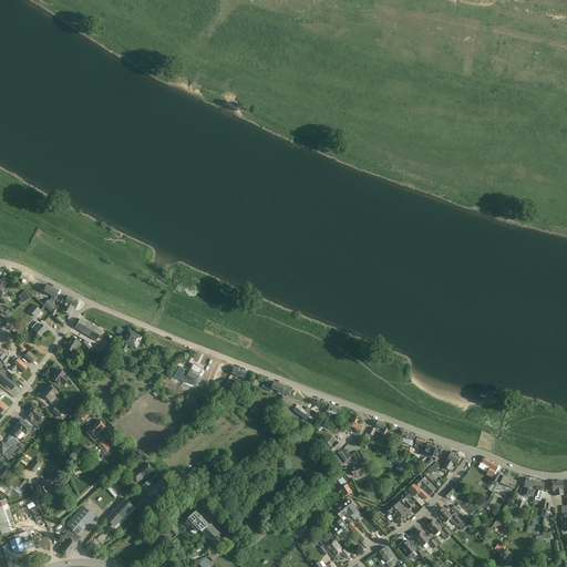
[(29,277),(22,274),(18,281),(20,285),(21,284),(24,286),(30,280),(31,279),(28,278),(29,277)]
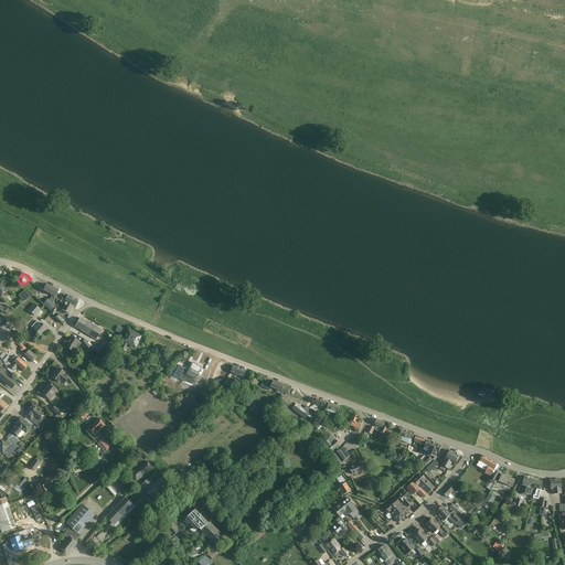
[(55,294),(57,290),(46,285),(43,290),(54,296),(53,298),(60,301),(62,298),(62,297),(55,294)]
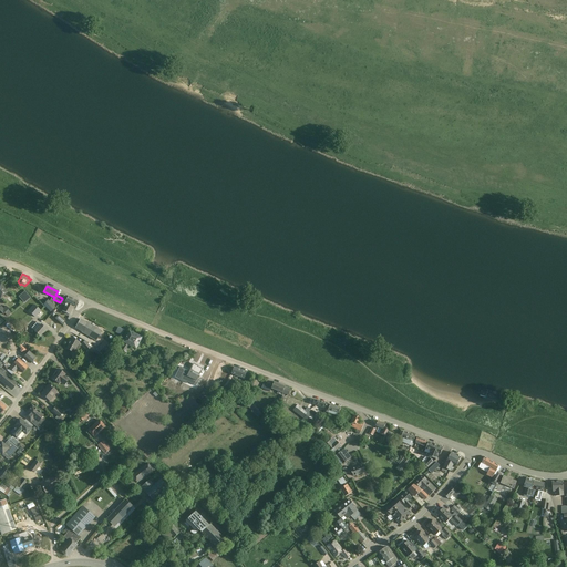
[(74,306),(74,307),(78,301),(68,297),(65,295),(64,296),(62,299),(66,302),(62,311),(69,315),(74,306)]
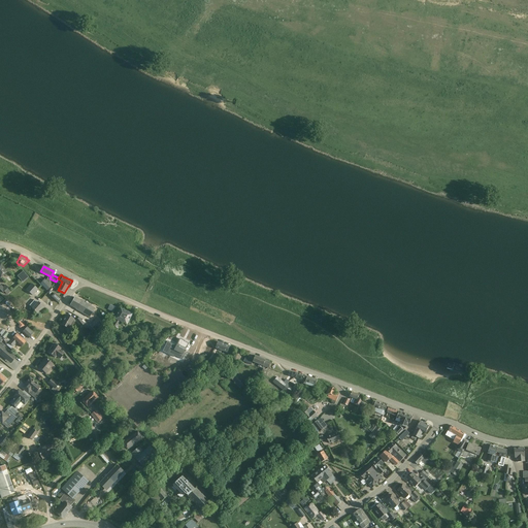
[(52,286),(44,279),(40,284),(46,291),(52,286)]
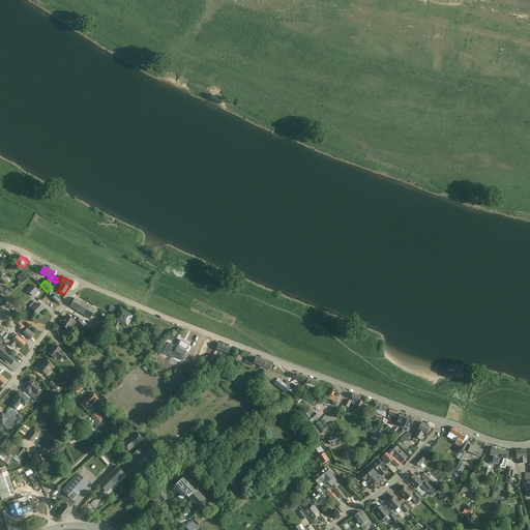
[(37,291),(32,285),(26,291),(32,296),(37,291)]
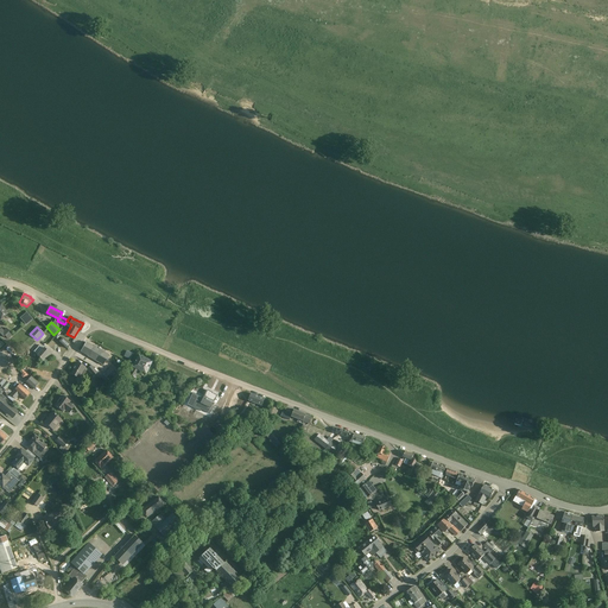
[(10,331),(6,328),(4,331),(1,329),(0,329),(0,334),(4,337),(5,336),(8,339),(12,335),(8,333),(10,331)]
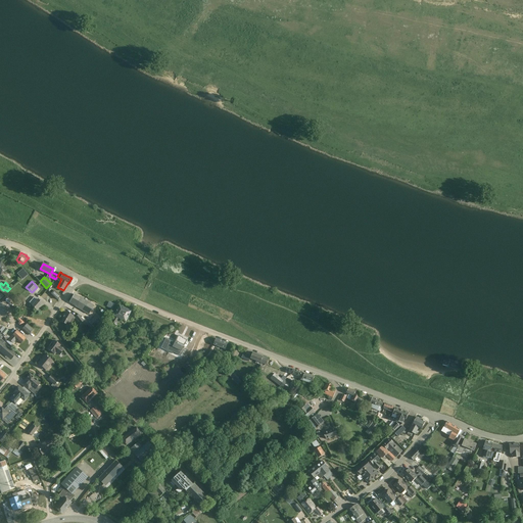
[(54,290),(52,293),(58,299),(61,296),(54,290)]
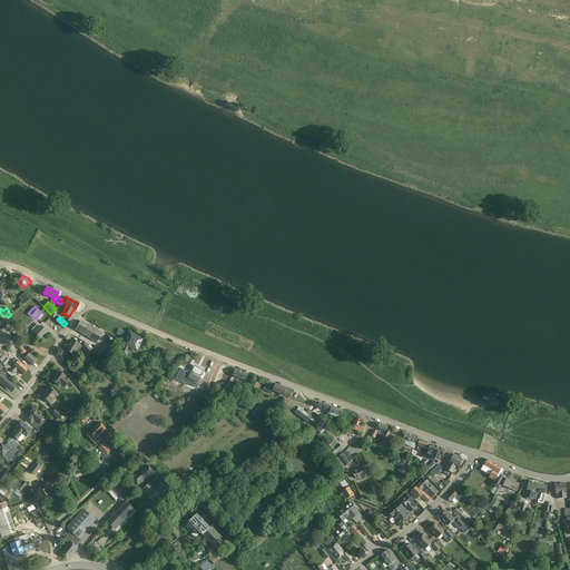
[(88,325),(80,321),(75,330),(82,334),(81,334),(97,343),(102,333),(88,325)]
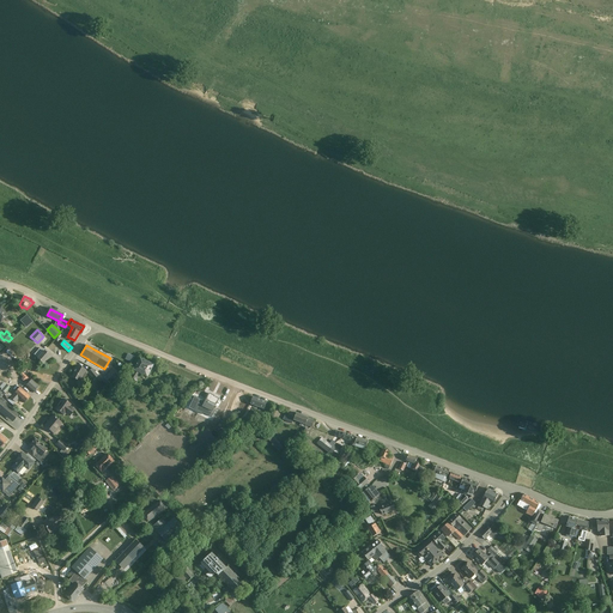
[(37,352),(34,354),(37,358),(41,362),(46,366),(49,362),(47,360),(50,357),(49,356),(44,352),(43,351),(43,352),(40,349),(37,352)]
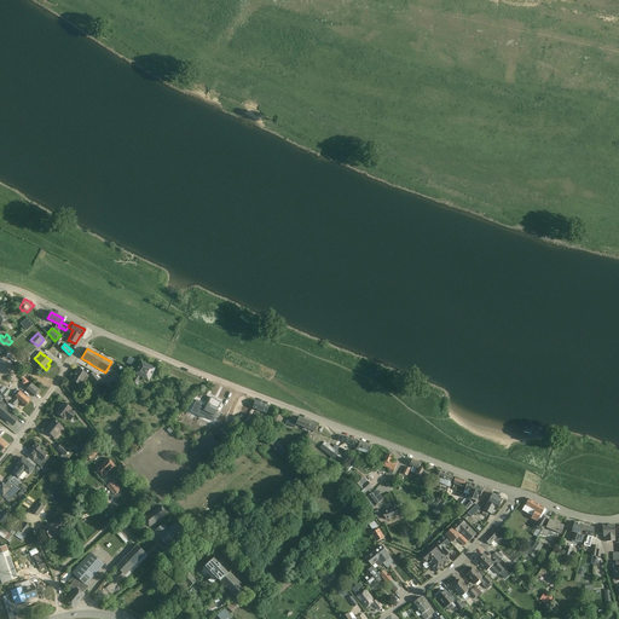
[(4,360),(0,363),(0,376),(10,366),(4,360)]
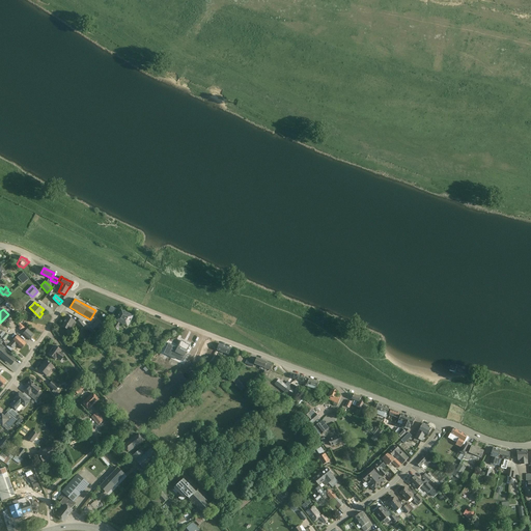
[(134,316),(121,310),(112,327),(118,330),(122,324),(128,327),(134,316)]
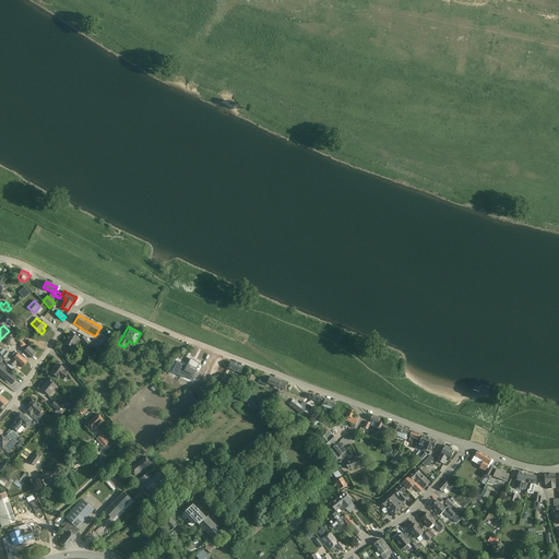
[(69,337),(66,344),(71,347),(71,348),(74,351),(79,342),(76,341),(79,339),(74,336),(70,333),(68,337),(69,337)]
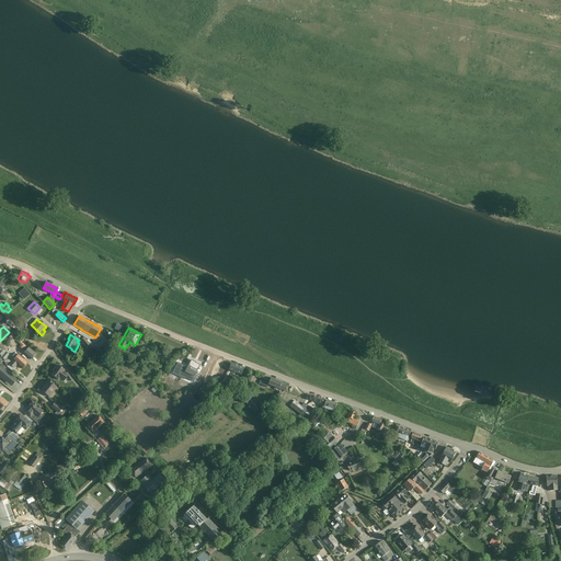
[(89,344),(83,338),(80,341),(86,347),(89,344)]
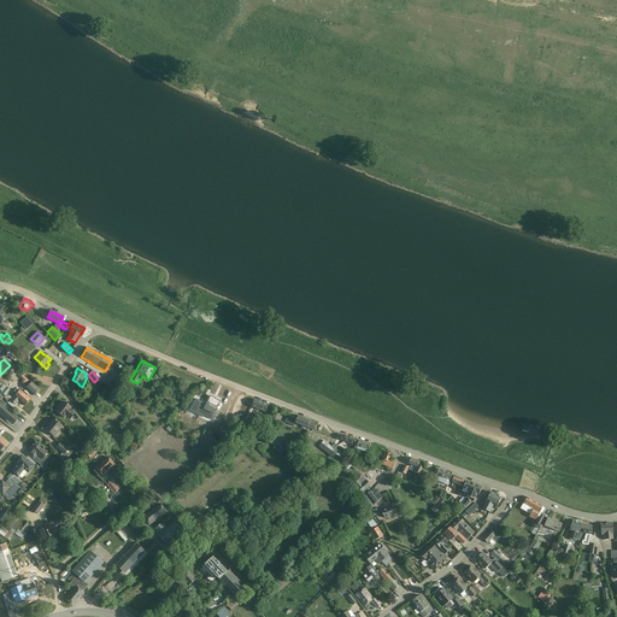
[(113,371),(103,383),(109,388),(119,377),(113,371)]
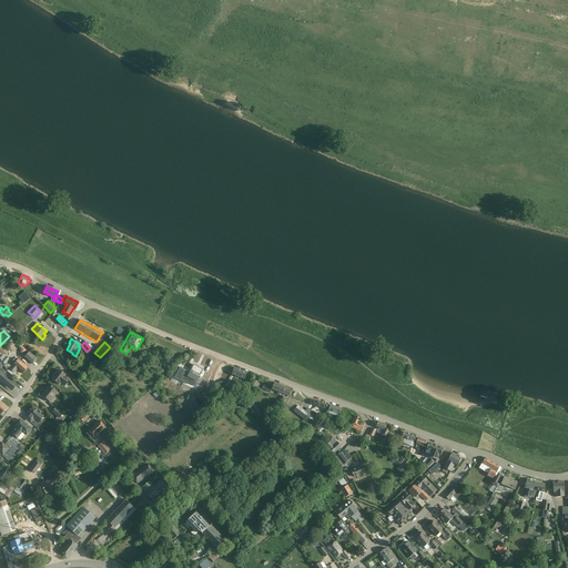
[(36,358),(29,352),(27,354),(26,352),(22,356),(24,357),(23,358),(31,364),(36,358)]
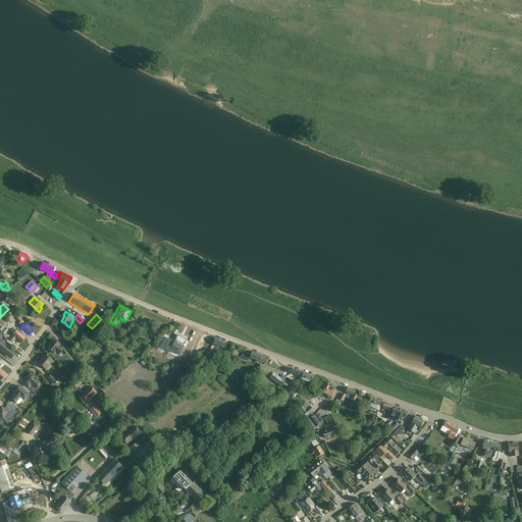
[(138,332),(131,326),(126,330),(133,337),(138,332)]
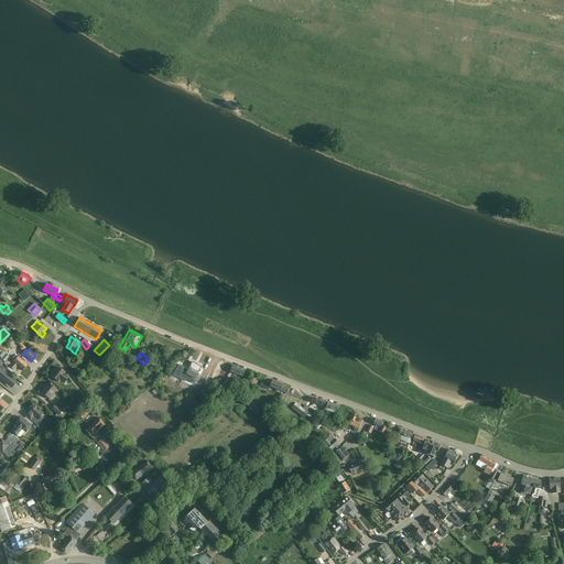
[(9,361),(4,366),(6,367),(7,369),(8,369),(11,373),(18,367),(22,371),(28,365),(23,361),(18,356),(11,364),(9,361)]
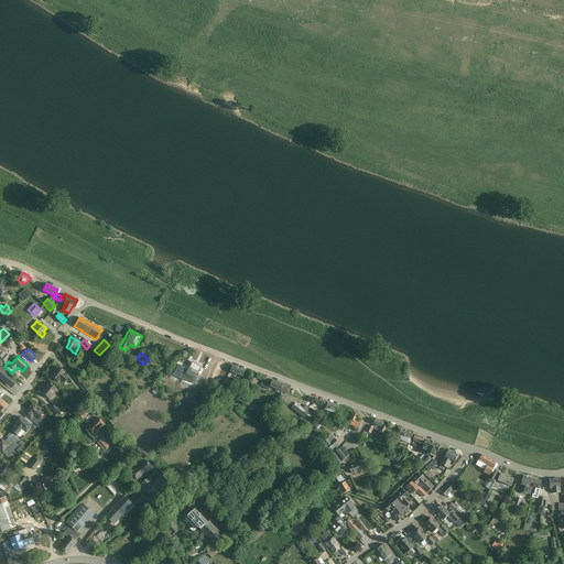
[(180,365),(177,369),(182,372),(179,378),(186,381),(186,380),(195,384),(198,377),(197,377),(199,371),(202,367),(195,364),(193,362),(192,362),(188,369),(186,368),(180,365)]
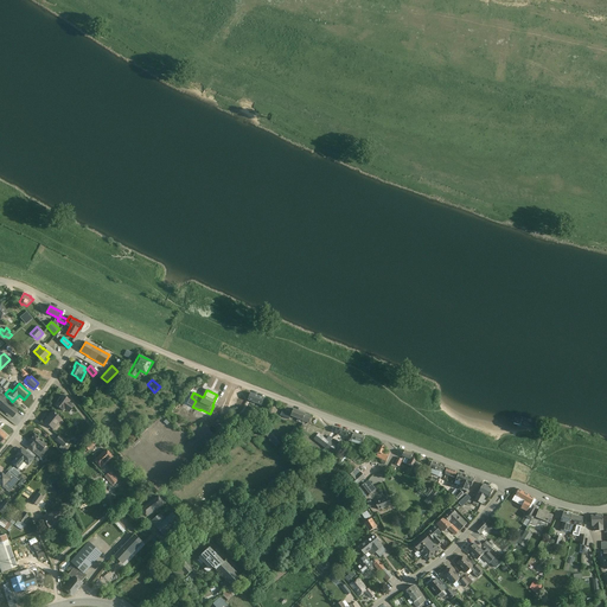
[(0,402),(11,410),(13,408),(5,401),(6,398),(0,394),(0,402)]
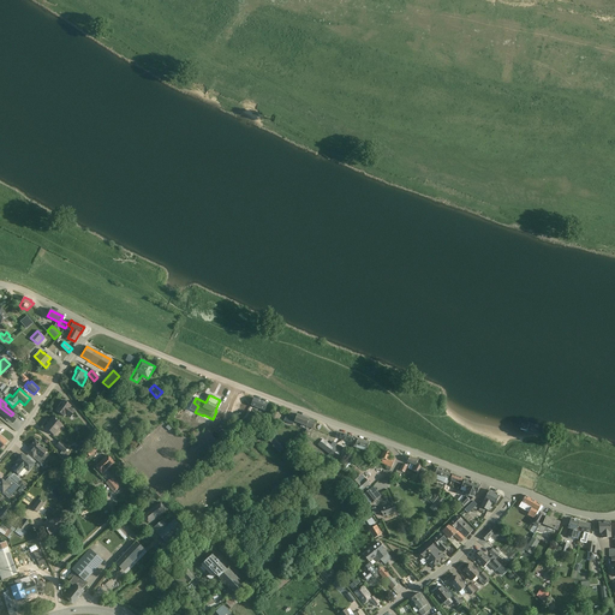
[(268,404),(254,399),(251,406),(264,411),(268,404)]
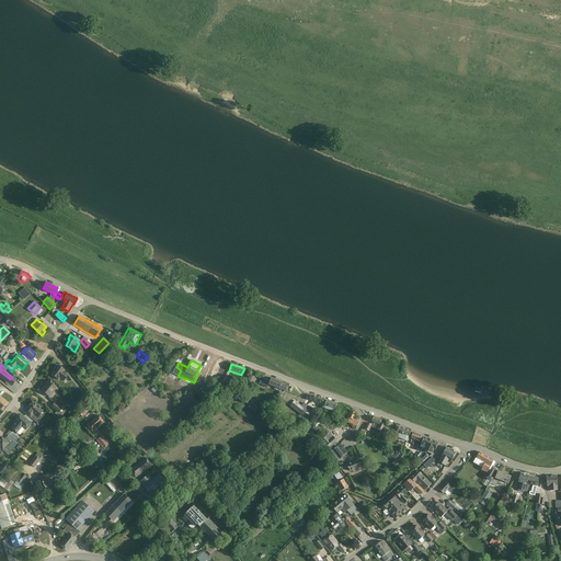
[(64,371),(65,370),(60,367),(61,367),(58,365),(58,366),(57,365),(50,374),(58,380),(60,378),(64,381),(68,375),(64,371)]
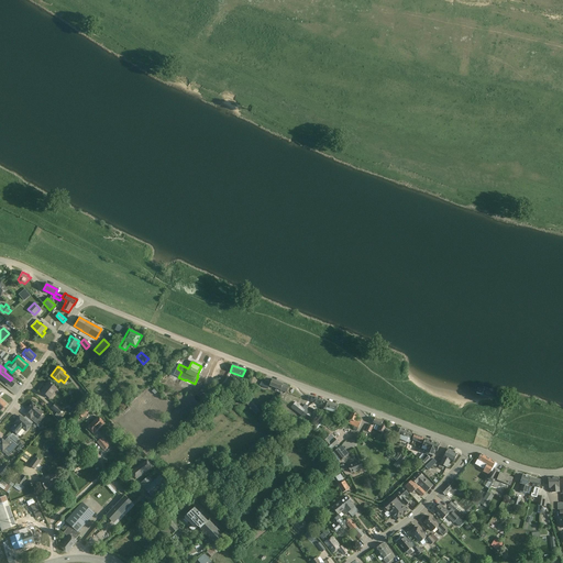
[(0,377),(8,384),(10,381),(0,373),(0,377)]
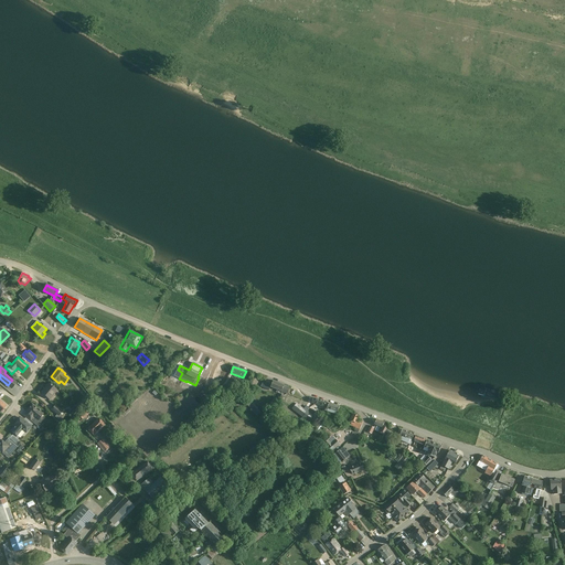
[(235,383),(232,380),(219,391),(221,393),(213,400),(212,398),(209,403),(211,405),(231,388),(230,387),(235,383)]
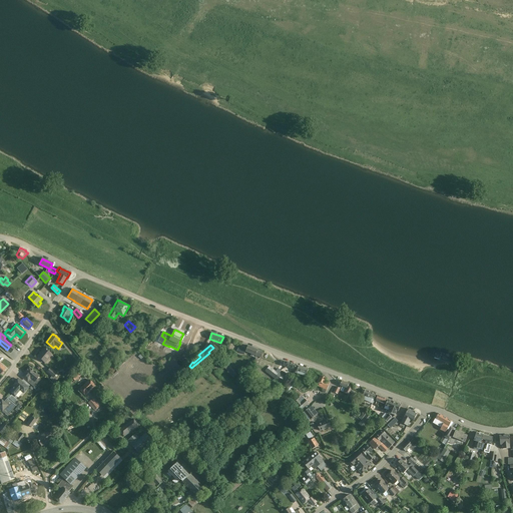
[(238,347),(236,352),(244,355),(245,351),(257,356),(254,360),(253,364),(259,366),(264,353),(258,351),(259,350),(247,346),(246,350),(238,347)]
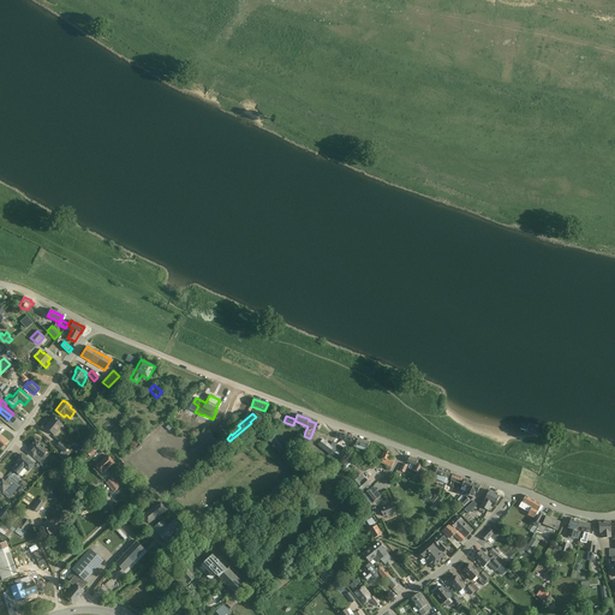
[(53,417),(45,428),(45,429),(53,435),(55,434),(54,433),(60,424),(53,418),(53,417)]
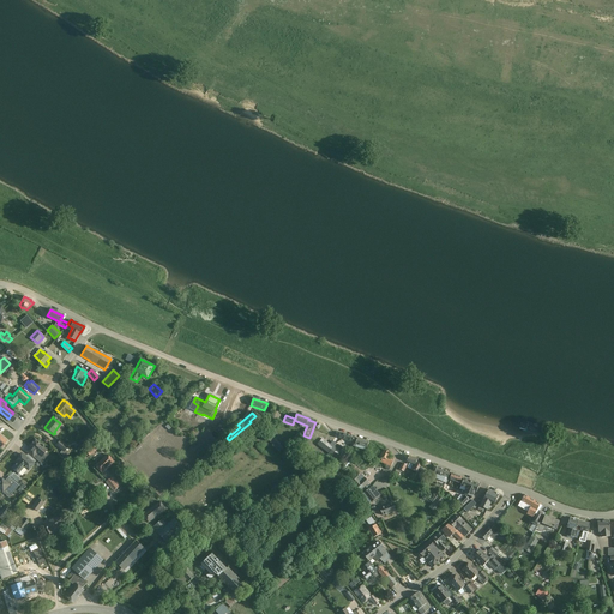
[(88,449),(95,441),(91,438),(84,444),(88,449)]
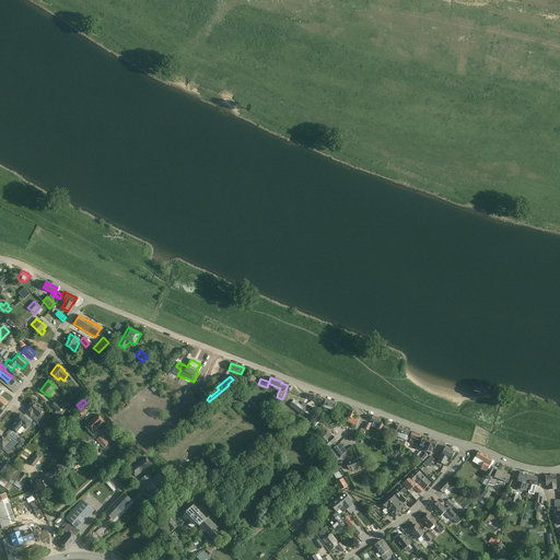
[(337,404),(326,399),(324,405),(335,408),(337,404)]
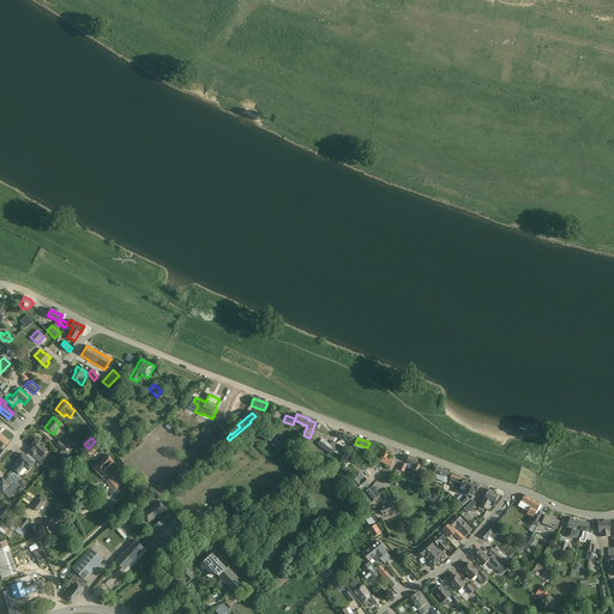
[(32,450),(29,453),(41,464),(40,464),(44,468),(47,464),(42,462),(44,459),(41,457),(47,450),(43,447),(43,446),(43,445),(42,445),(35,439),(28,446),(32,450)]
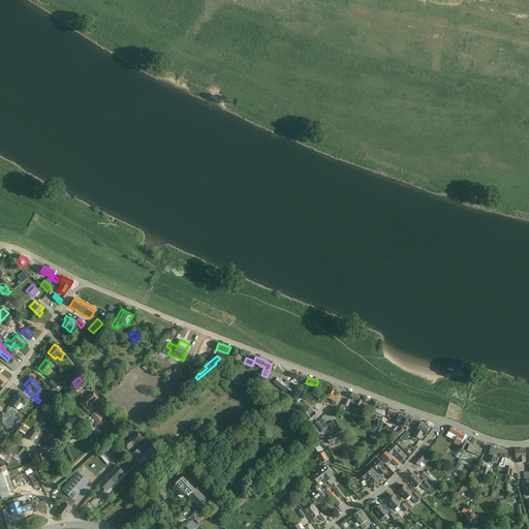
[(278,378),(274,383),(277,386),(283,391),(287,385),(278,378)]
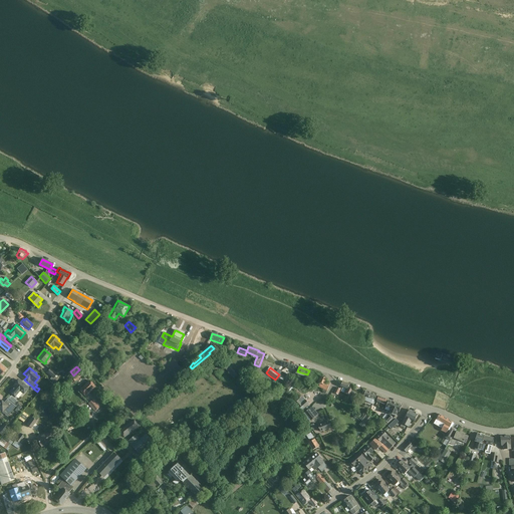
[(60,377),(50,369),(47,372),(52,376),(50,379),(55,383),(60,377)]
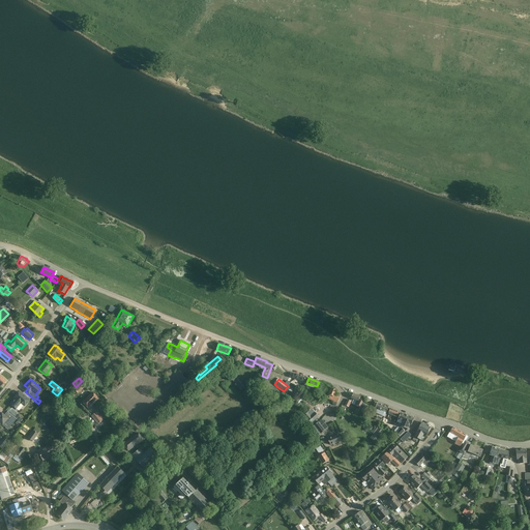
[(85,386),(82,383),(75,390),(78,393),(85,386)]
